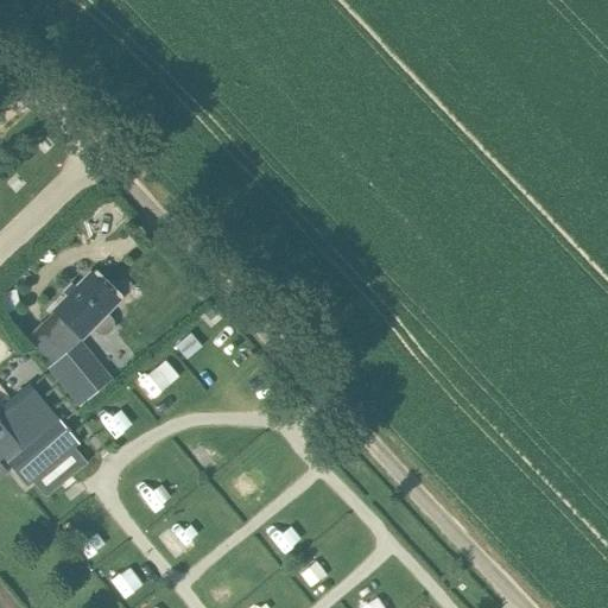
[(89,270),(52,309),(82,337),(90,328),(94,333),(99,335),(105,335),(108,334),(112,330),(114,325),(113,320),(111,317),(106,312),(119,299),(89,270)]
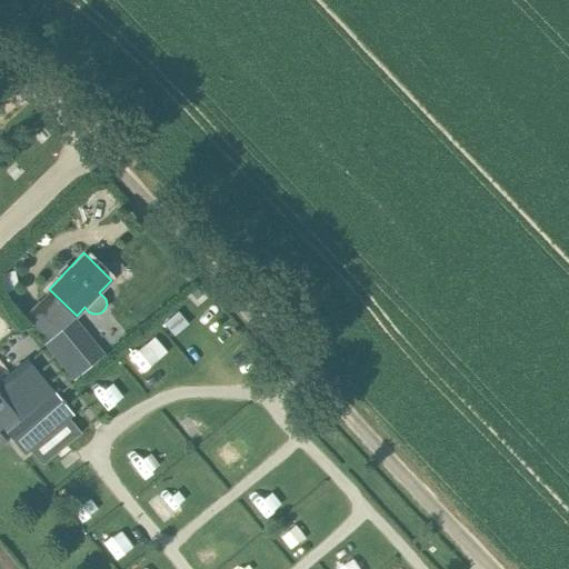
[(19,290),(15,272),(1,276),(5,293),(19,290)]
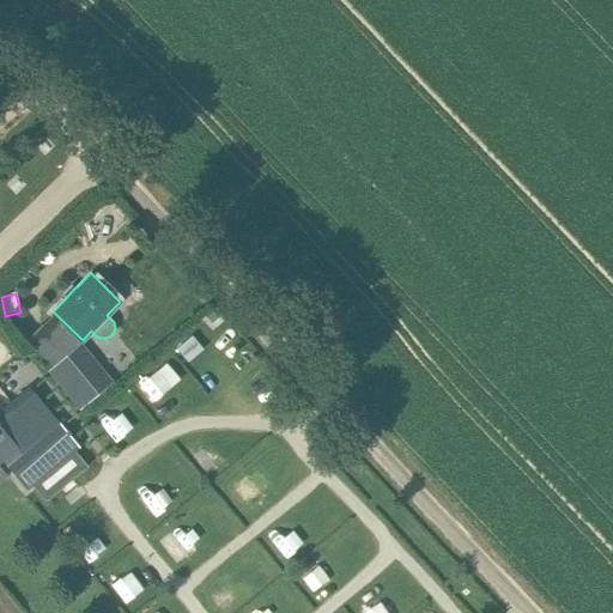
[(50,371),(80,410),(113,384),(83,346),(50,371)]
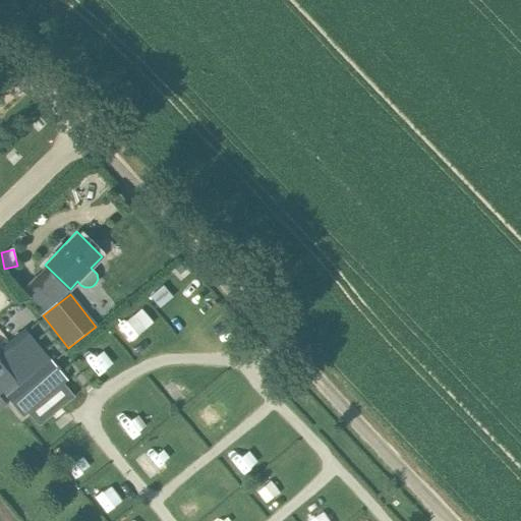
[(117,330),(128,345),(142,335),(131,320),(117,330)]
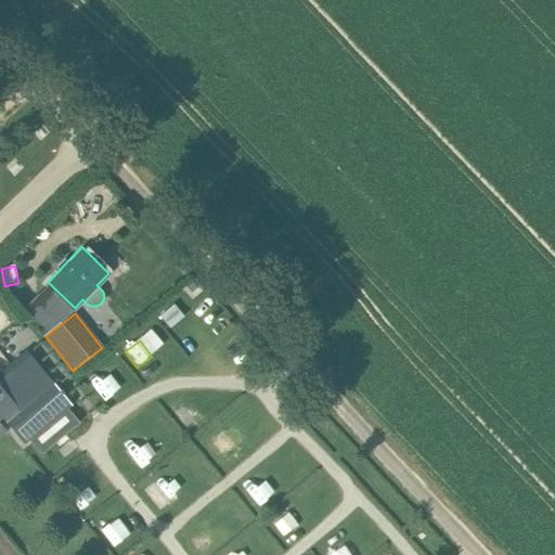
[(69,408),(74,404),(68,398),(28,350),(0,373),(0,387),(14,401),(1,412),(5,417),(22,438),(26,443),(31,440),(69,408)]
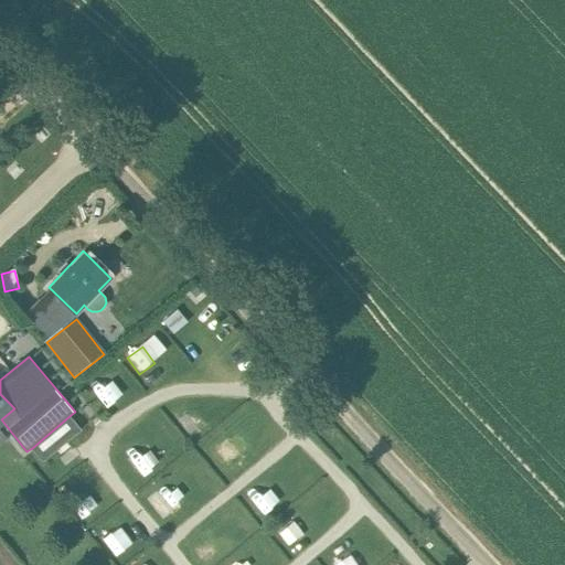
[(0,419),(1,419),(14,408),(0,394),(0,419)]
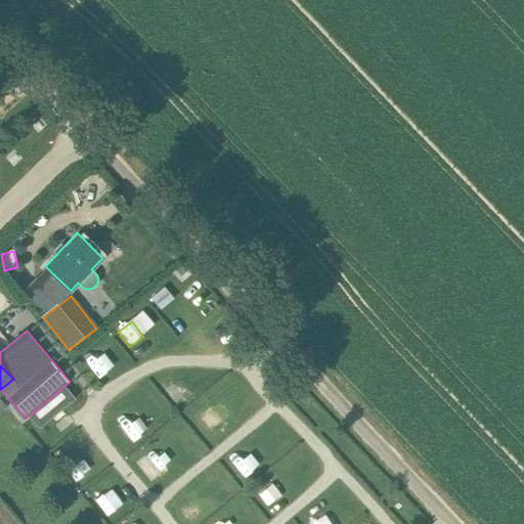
[(75,478),(90,467),(78,451),(63,463),(75,478)]
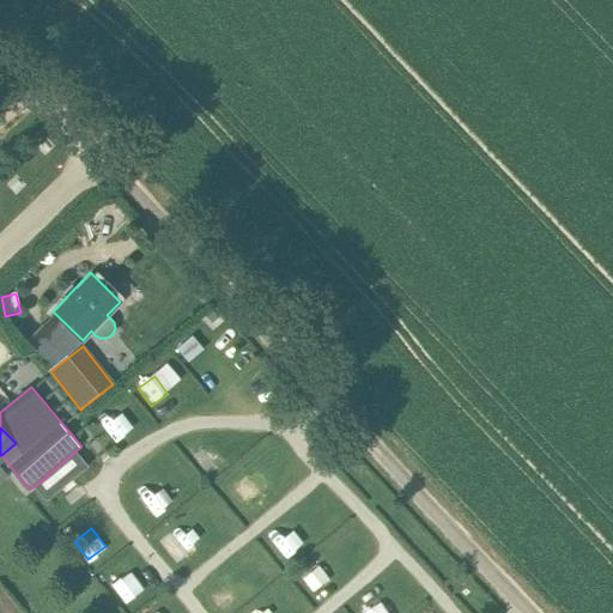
[(311,599),(332,582),(316,564),(297,580),(311,599)]
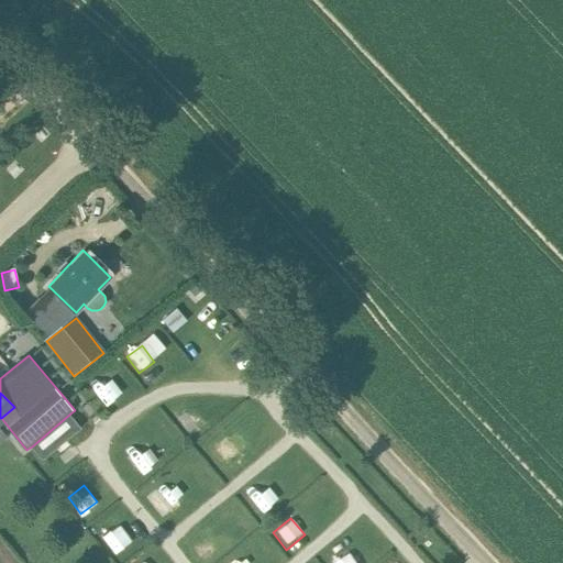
[(351,562),(341,551),(326,562),(351,562)]
